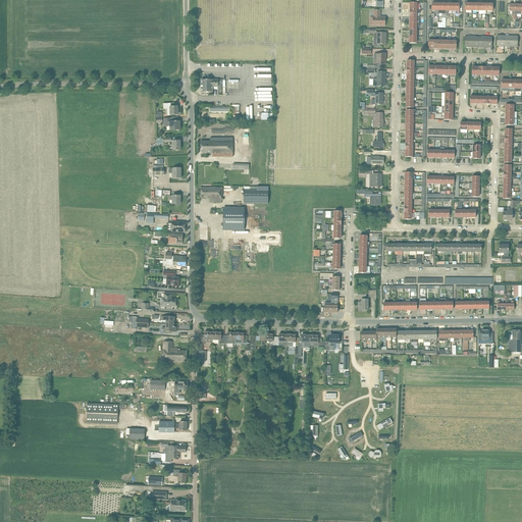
[(373,25),(379,27),(385,27),(385,17),(379,17),(379,15),(380,15),(380,10),(374,10),(374,17),(373,16),(373,21),(374,21),(374,25),(373,25)]
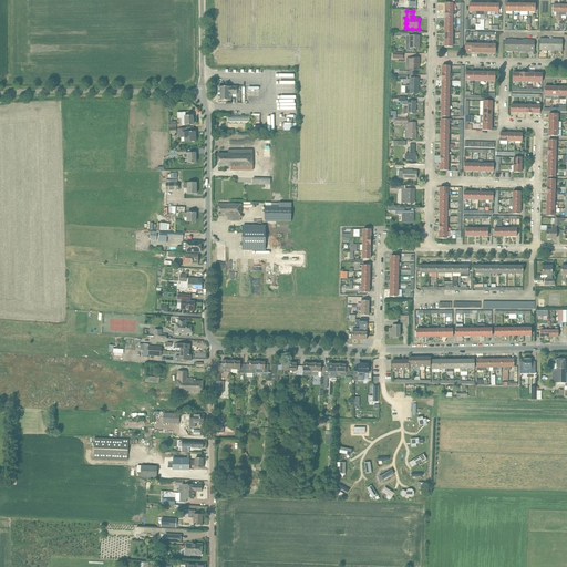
[(405,45),(405,51),(406,51),(413,51),(413,48),(419,48),(419,44),(419,41),(420,35),(414,35),(410,35),(410,43),(408,43),(405,45)]
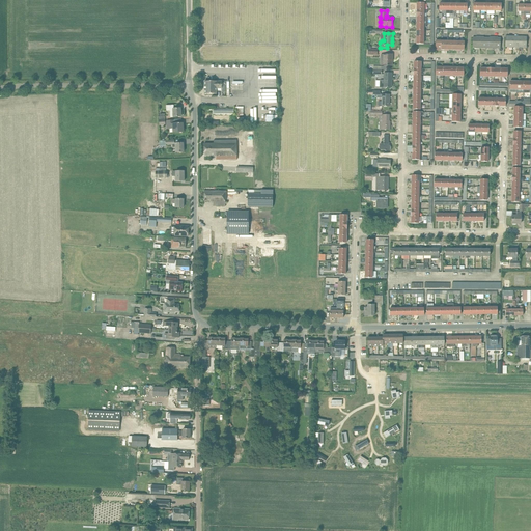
[(498,37),(494,37),(494,47),(496,47),(496,49),(500,49),(501,40),(503,40),(503,38),(498,38),(498,37)]
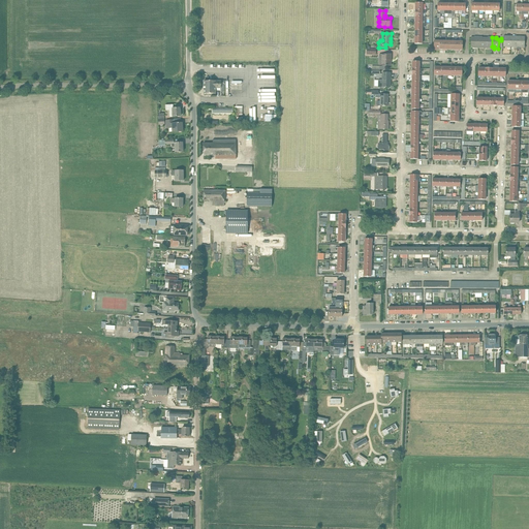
[(386,65),(391,66),(391,61),(391,54),(386,54),(386,55),(382,55),(382,65),(386,65)]
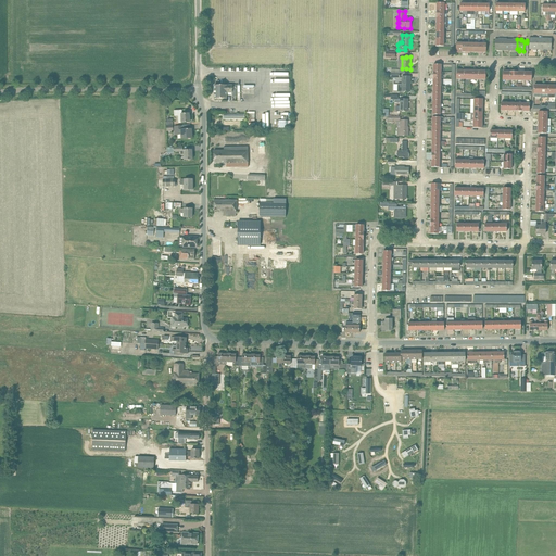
[(274,111),(290,111),(290,68),(274,68),(274,80),(272,80),(272,87),(275,87),(275,101),(274,101),(274,111)]
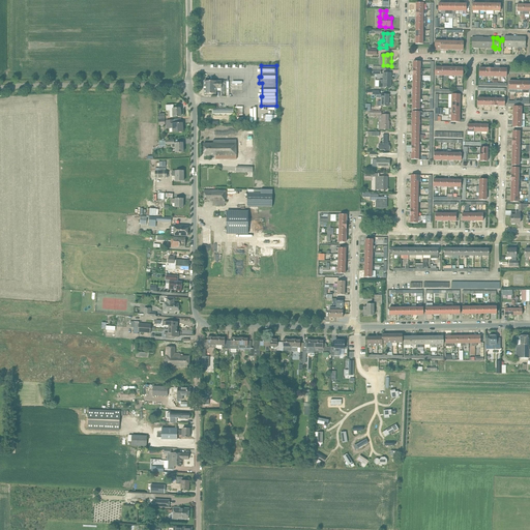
[(383,72),(383,80),(379,80),(379,87),(391,87),(391,82),(390,82),(390,79),(390,74),(383,72)]
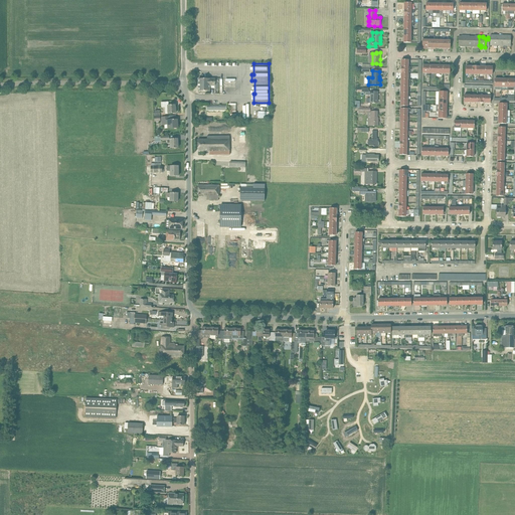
[(218,78),(203,78),(198,78),(198,92),(210,92),(209,87),(214,87),(214,90),(218,90),(218,78)]
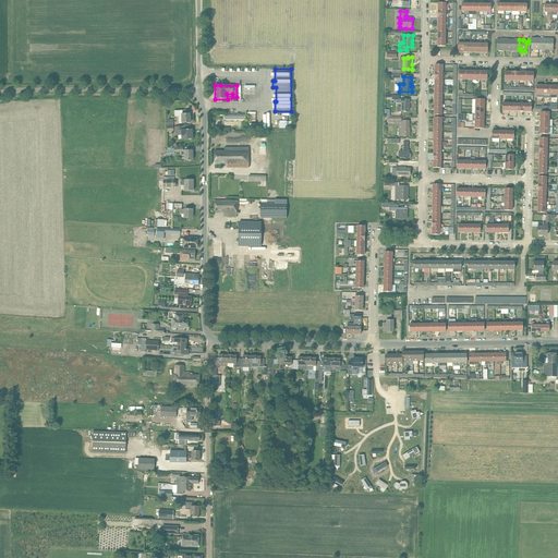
[(397,111),(401,111),(409,111),(409,99),(399,99),(399,96),(392,96),(392,97),(392,99),(396,99),(396,104),(401,104),(401,107),(398,107),(397,107),(397,111)]
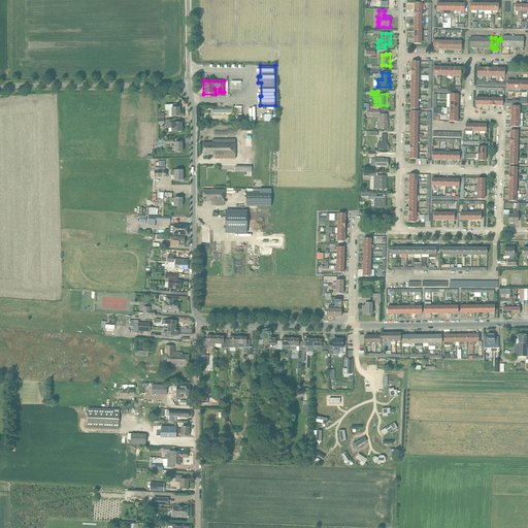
[(172,104),(165,105),(165,110),(169,110),(169,117),(180,117),(180,116),(182,114),(180,112),(179,112),(179,108),(173,108),(172,104)]
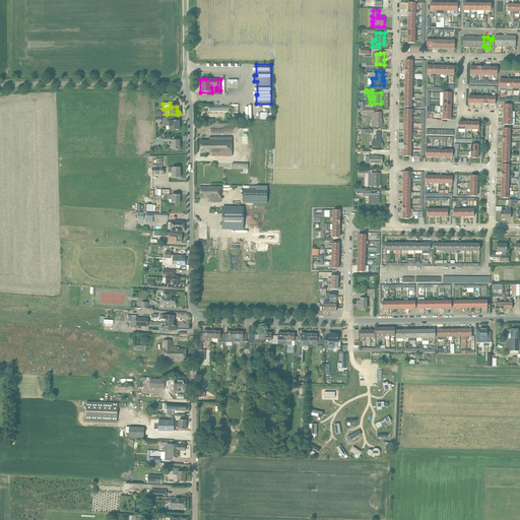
[(375,113),(375,114),(372,113),(371,127),(382,127),(382,122),(381,122),(381,113),(375,113)]
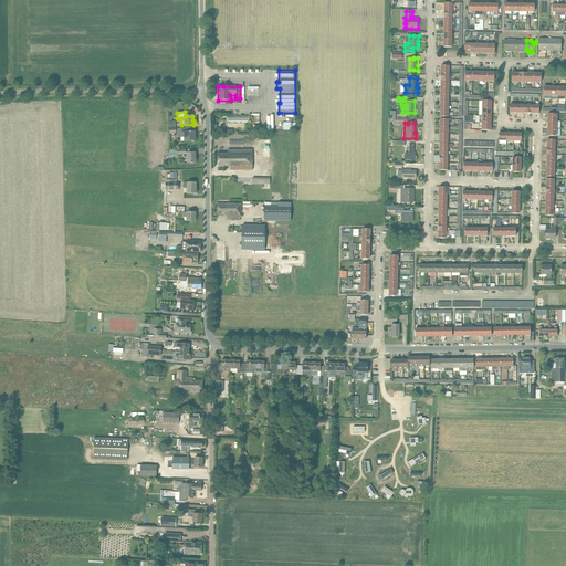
[(186,142),(190,142),(196,140),(195,132),(191,132),(190,132),(186,133),(186,128),(177,129),(178,138),(185,137),(186,142)]
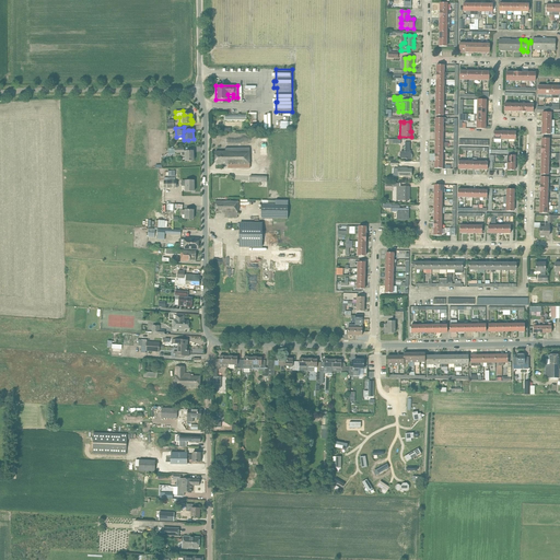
[(410,159),(411,159),(412,153),(409,153),(410,142),(405,142),(405,151),(401,151),(401,159),(406,159),(407,159),(410,159)]
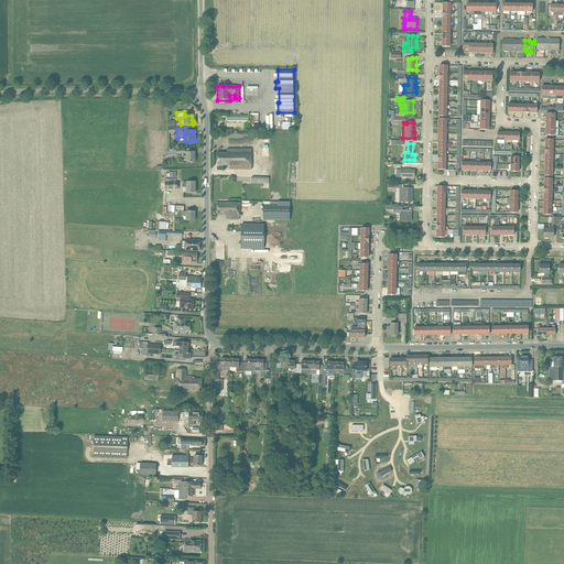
[(186,162),(190,162),(195,162),(195,152),(185,153),(185,149),(176,150),(176,154),(182,153),(183,158),(186,158),(186,162)]
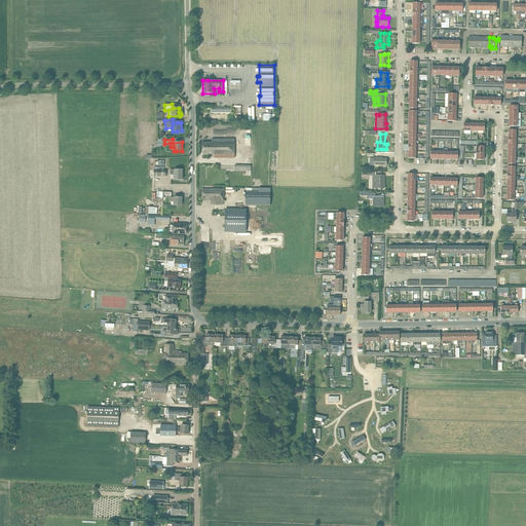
[(212,143),(202,143),(202,154),(214,154),(214,158),(219,158),(225,158),(234,158),(234,139),(217,139),(212,139),(212,143)]
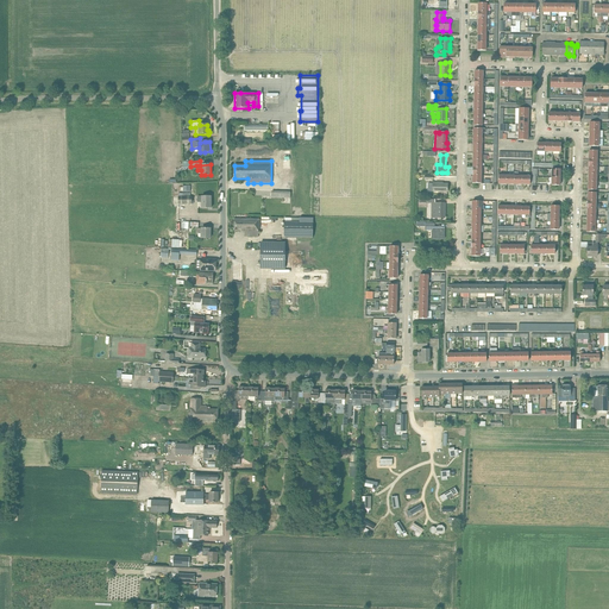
[(201,208),(205,208),(211,208),(211,196),(198,196),(198,202),(201,202),(201,208)]
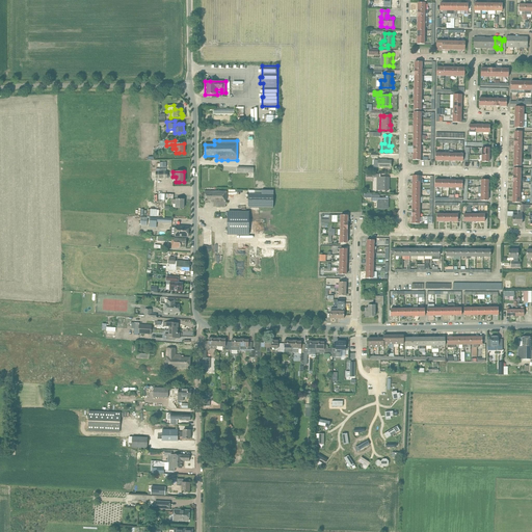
[(383,190),(383,191),(384,191),(384,190),(389,190),(389,178),(380,178),(380,175),(366,175),(366,178),(377,178),(377,186),(381,186),(380,190),(383,190)]
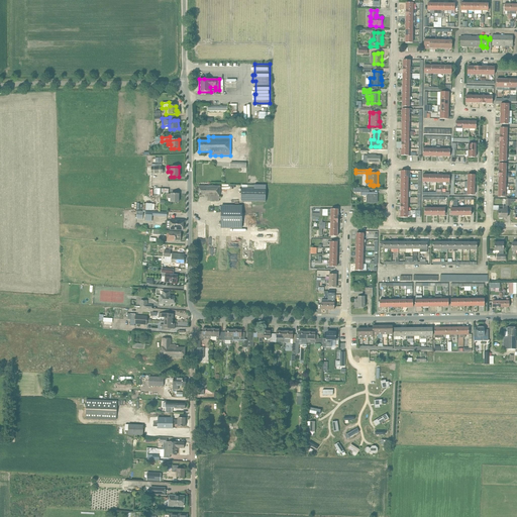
[(220,186),(204,186),(199,186),(199,197),(208,197),(208,201),(219,201),(219,194),(220,194),(220,186)]
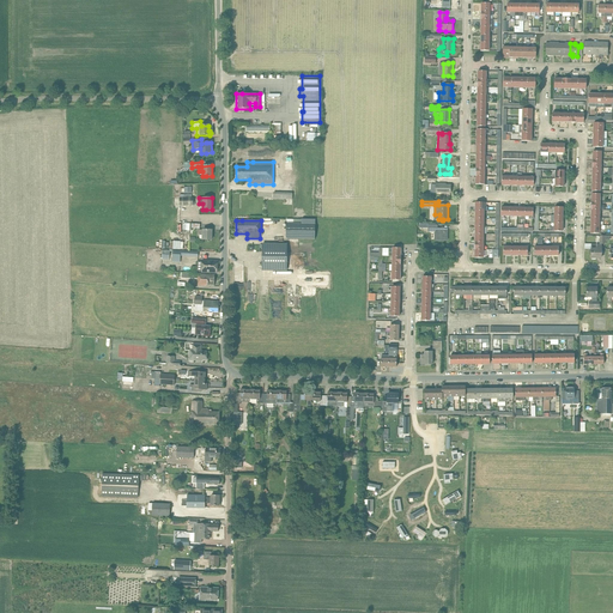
[(419,223),(419,229),(419,230),(422,230),(422,229),(428,229),(428,232),(435,232),(435,240),(448,240),(448,229),(437,229),(437,225),(429,224),(429,223),(419,223)]
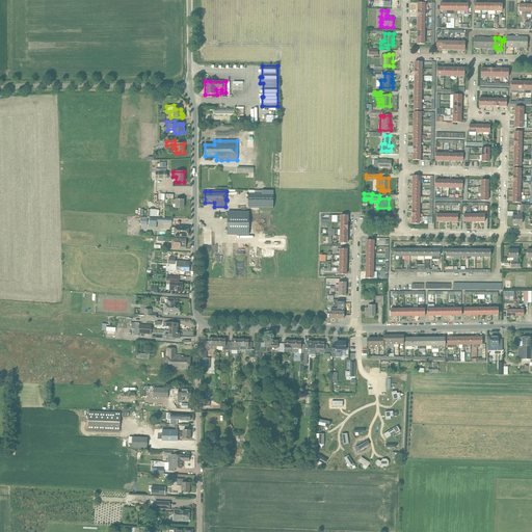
[(174,195),(166,194),(159,194),(159,198),(165,198),(164,210),(169,210),(169,206),(166,206),(166,198),(174,198),(174,195)]
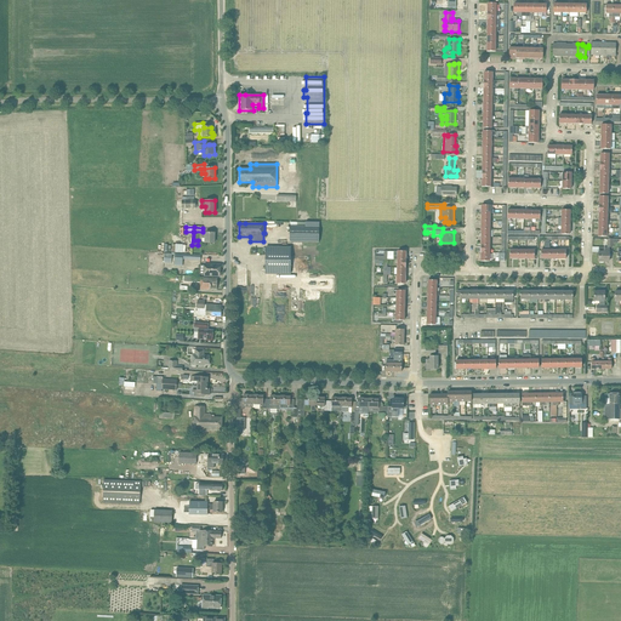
[(319,227),(290,227),(290,243),(319,243),(319,227)]
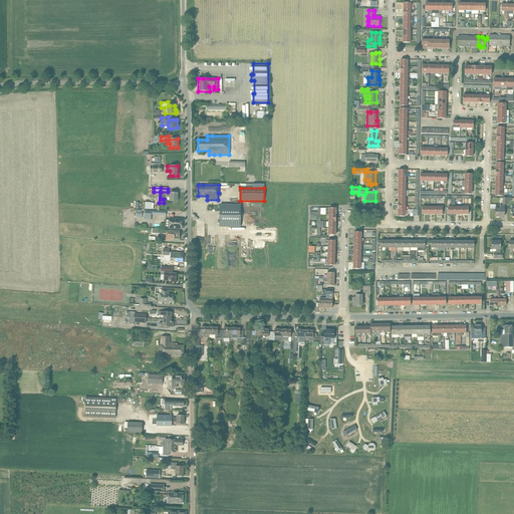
[(178,193),(173,193),(167,193),(167,197),(170,197),(170,201),(173,201),(178,201),(178,193)]
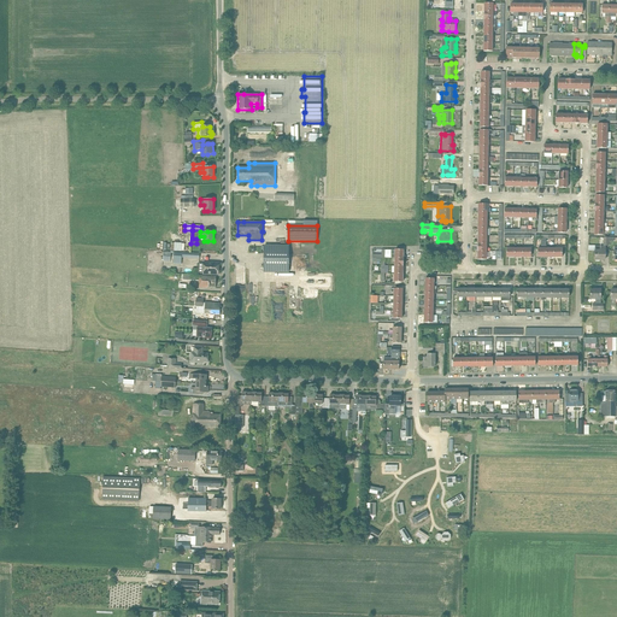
[(289,246),(264,246),(264,272),(289,272),(289,246)]
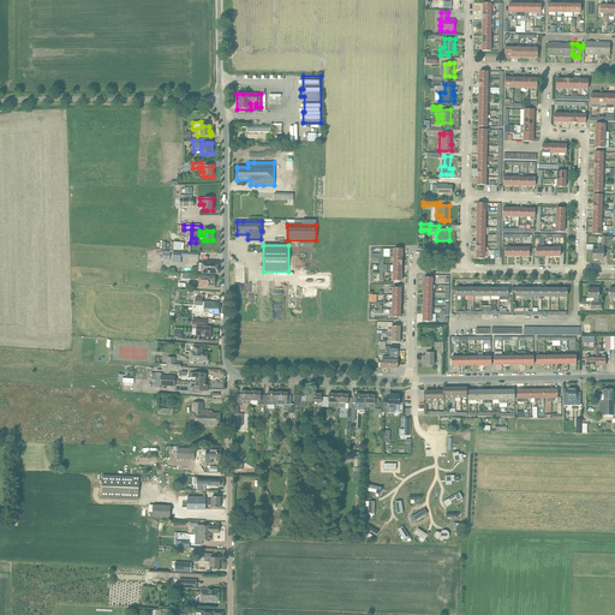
[(603,260),(603,246),(598,246),(598,250),(593,250),(593,260),(603,260)]
